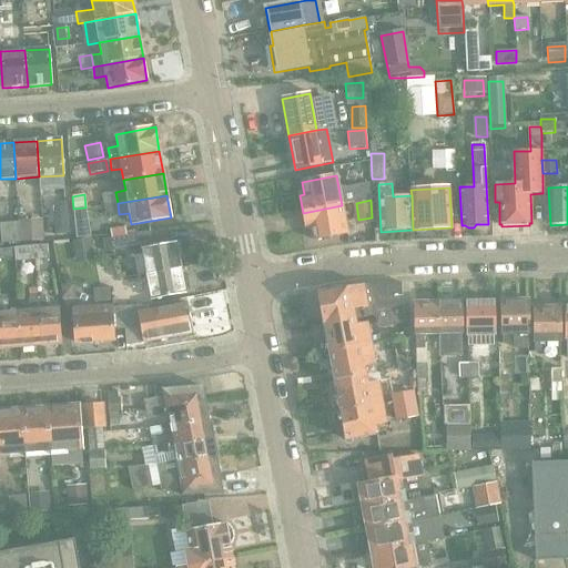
[(347,234),(342,205),(303,213),(306,229),(311,229),(313,241),(347,234)]
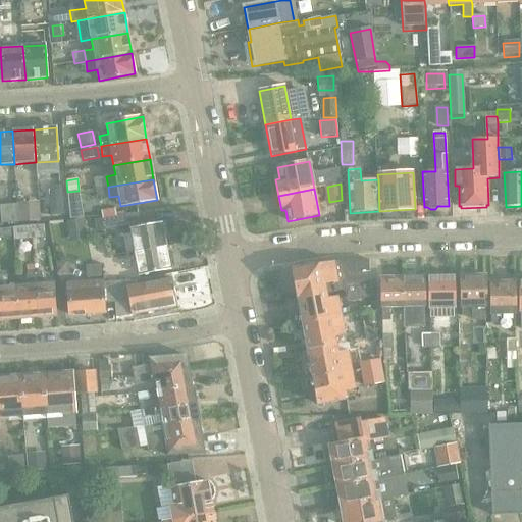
[(79,192),(67,194),(69,218),(83,218),(79,192)]
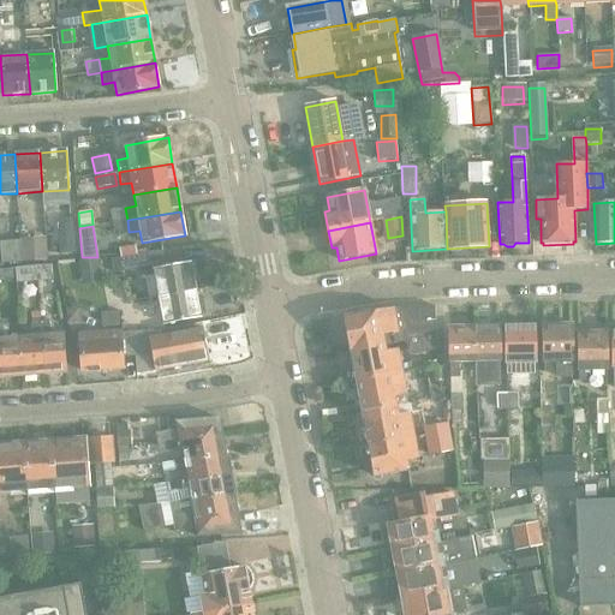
[(48,261),(46,239),(46,237),(21,239),(22,263),(48,261)]
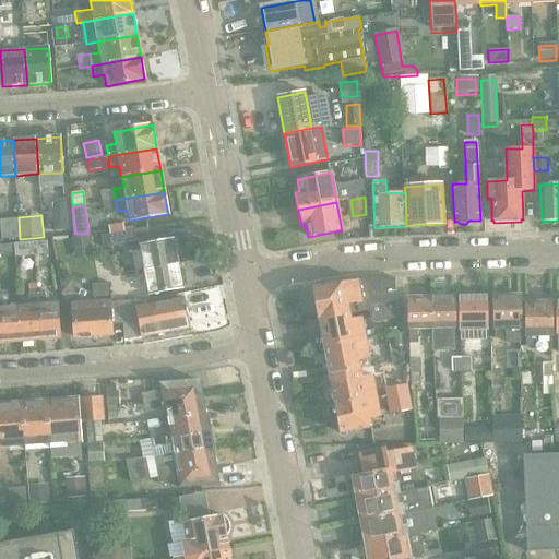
[(19,238),(18,219),(16,218),(0,219),(0,237),(0,240),(19,238)]
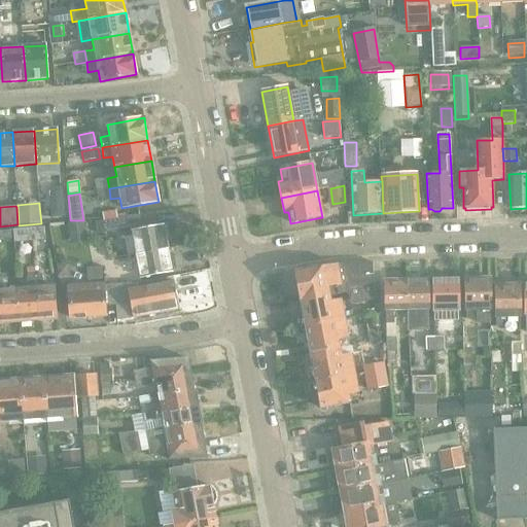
[(115,211),(102,213),(104,222),(116,219),(115,211)]
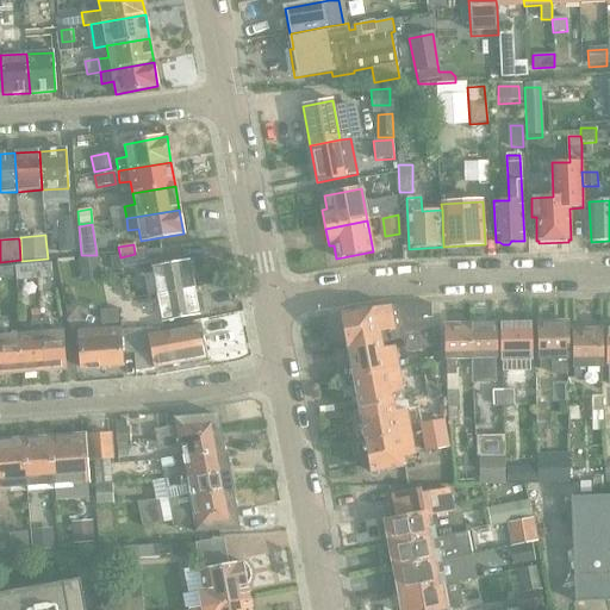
[(165,262),(162,249),(135,254),(120,257),(123,269),(165,262)]
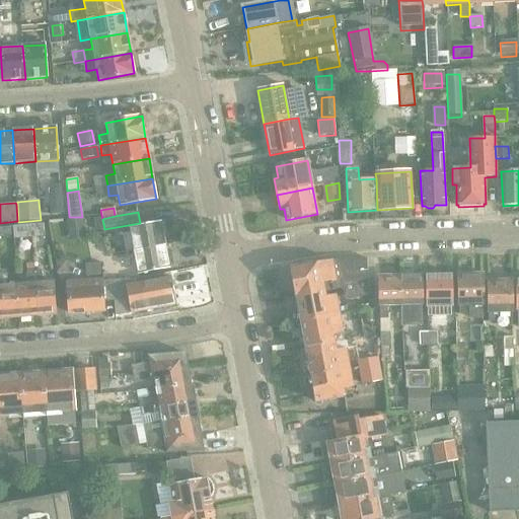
[(87,240),(82,218),(67,221),(72,243),(87,240)]
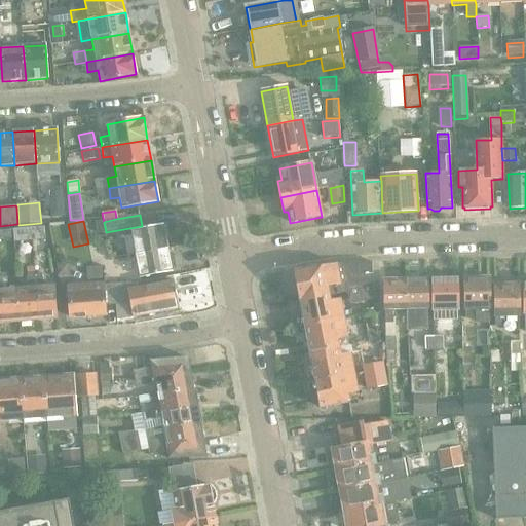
[(167,249),(163,226),(132,232),(136,255),(167,249)]
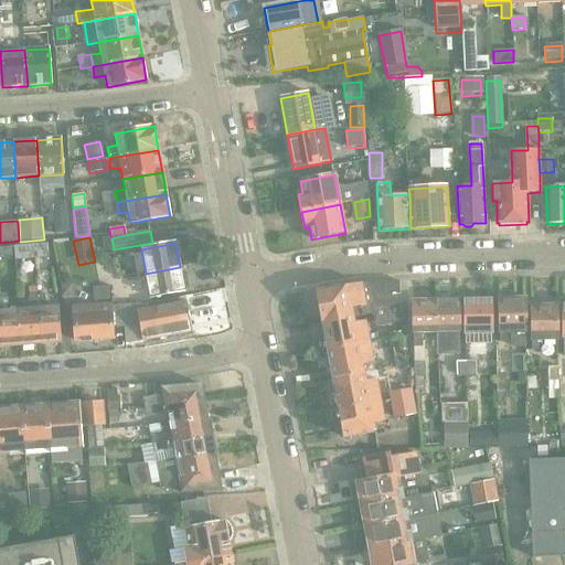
[(49,244),(33,245),(34,260),(50,258),(49,244)]
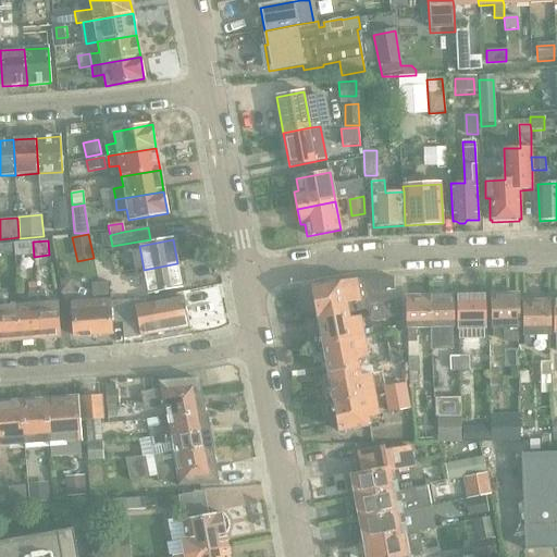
[(34,257),(33,242),(14,244),(16,258),(19,257),(19,264),(35,263),(34,257)]
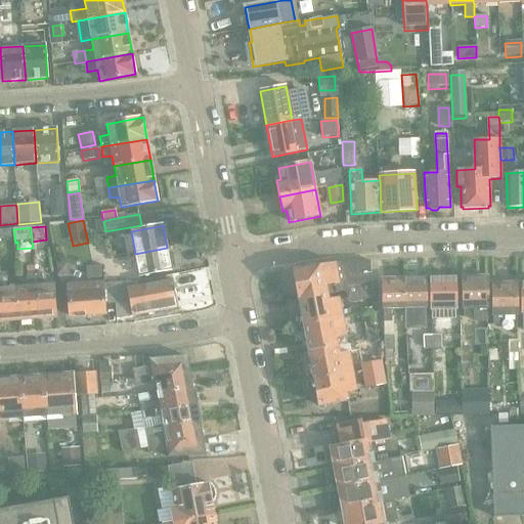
[(0,237),(12,237),(11,229),(0,229),(0,237)]
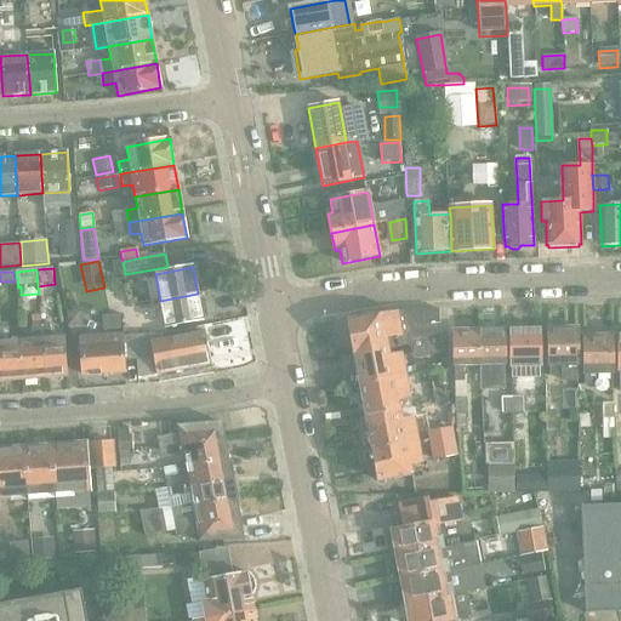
[(203,320),(198,294),(160,301),(165,328),(203,320)]
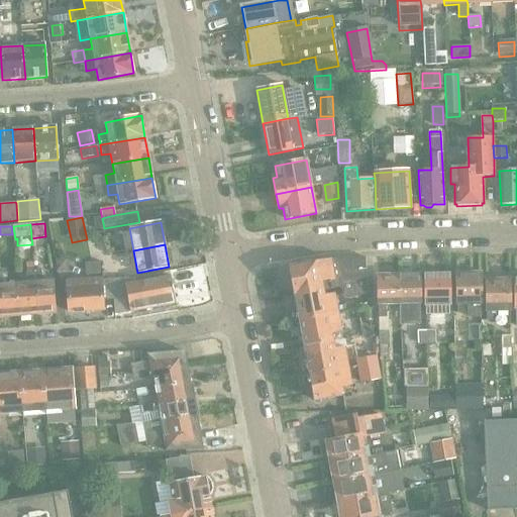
[(294,266),(290,272),(295,297),(323,292),(341,288),(343,300),(367,295),(366,284),(365,259),(331,260),(294,266)]
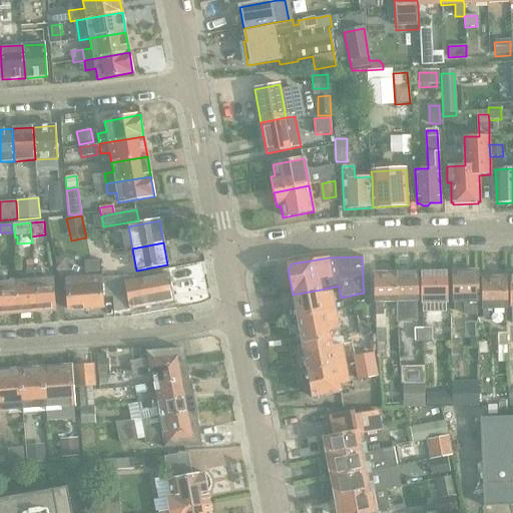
[(68,259),(56,260),(57,272),(69,271),(68,259)]
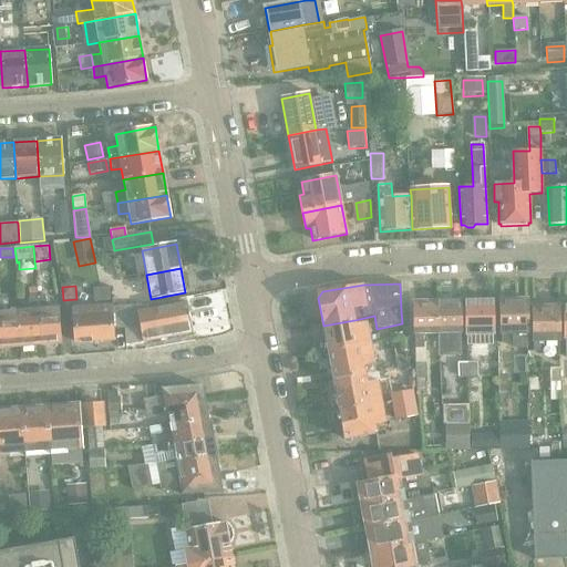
[(41,346),(38,297),(30,298),(30,310),(18,311),(20,347),(41,346)]
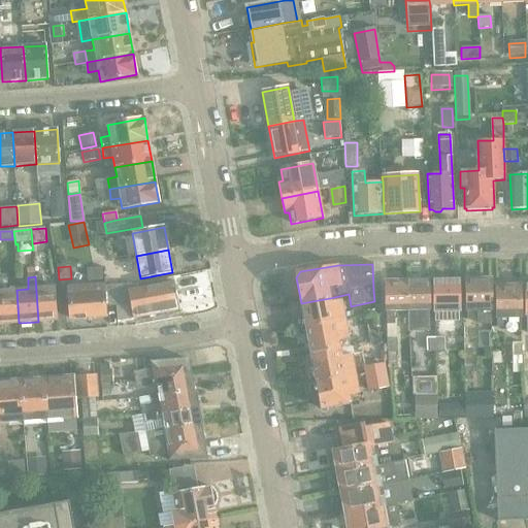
[(58,321),(55,287),(42,288),(41,276),(35,276),(38,322),(58,321)]
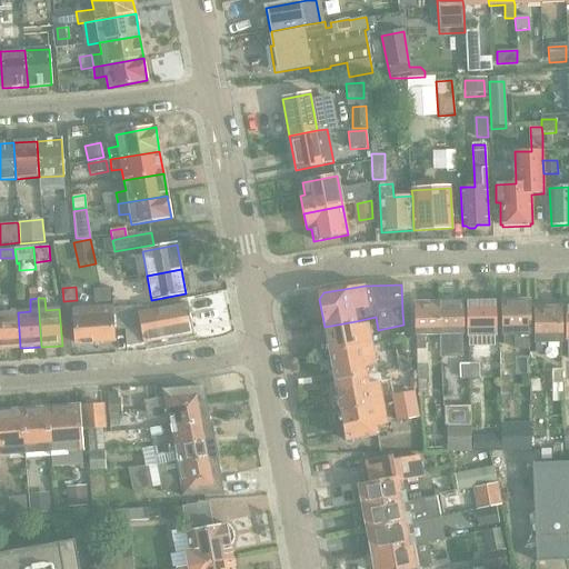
[(0,349),(20,348),(18,312),(5,313),(3,301),(0,300),(0,349)]
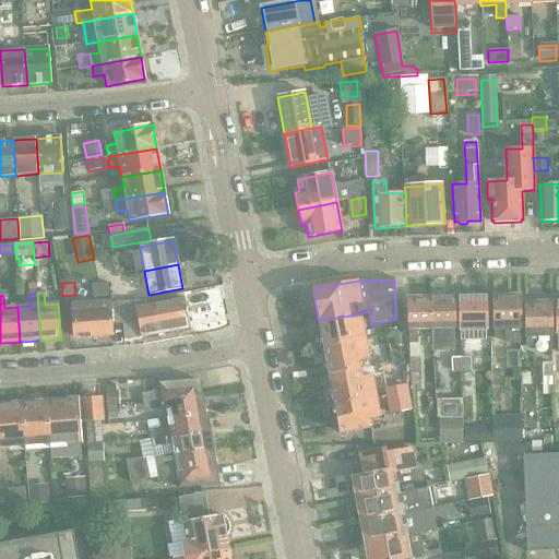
[(520,343),(519,295),(494,296),(495,331),(506,331),(507,344),(520,343)]
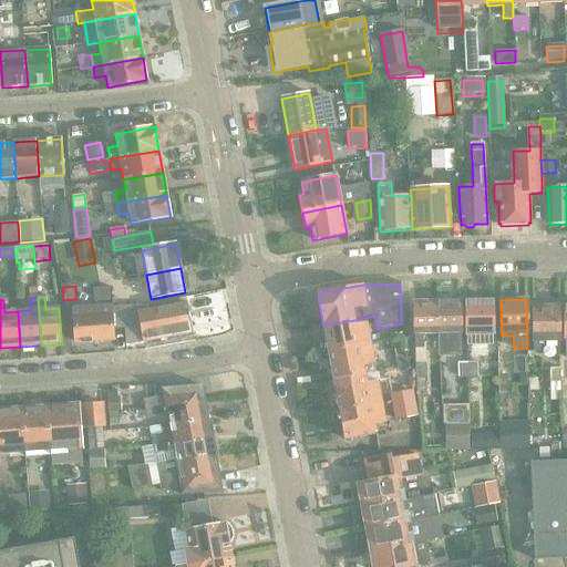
[(493,344),(492,300),(466,300),(467,346),(493,344)]
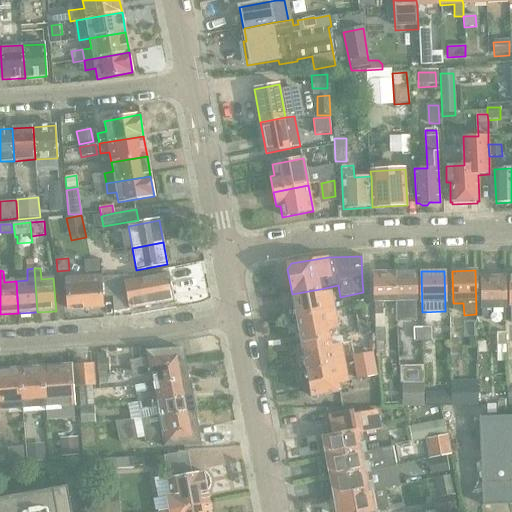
[(394,302),(394,272),(374,273),(375,315),(375,329),(385,329),(385,310),(383,310),(382,302),(394,302)]
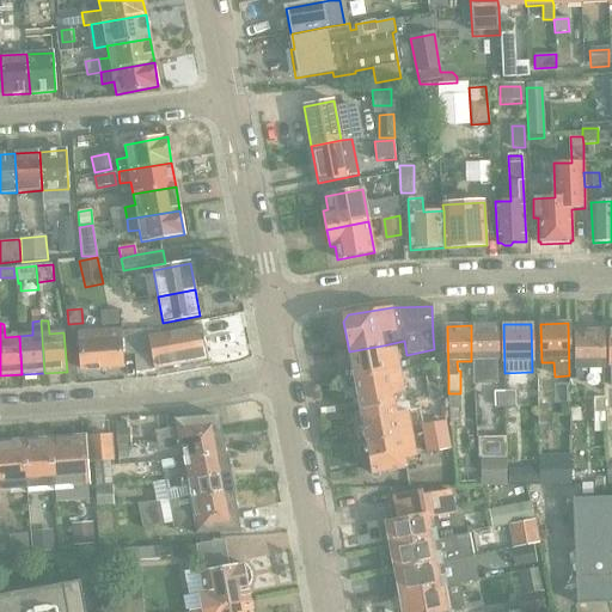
[(499,385),(496,325),(471,325),(471,361),(472,361),(472,385),(499,385)]
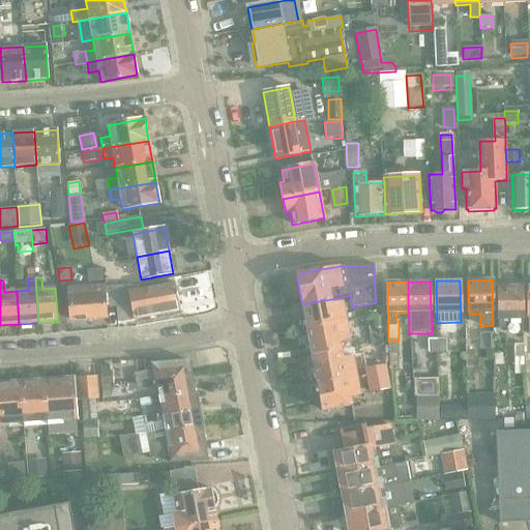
[(180,312),(175,284),(128,292),(134,321),(180,312)]
